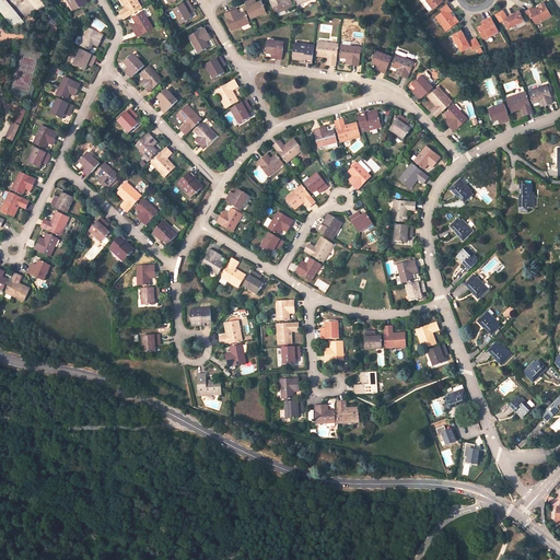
[(42,11),(32,0),(27,0),(14,11),(24,23),(42,11)]
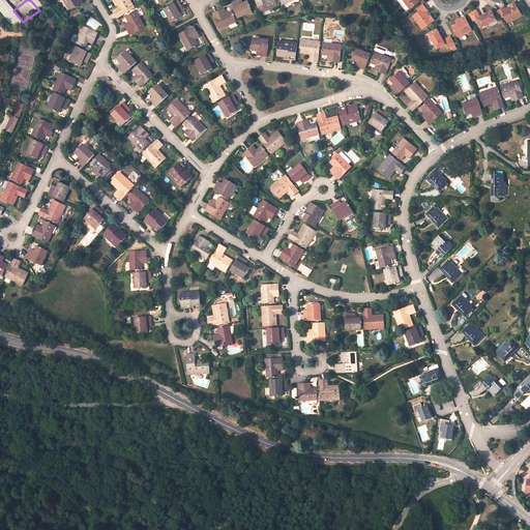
[(72,8),(67,0),(63,0),(69,10),(72,8)]
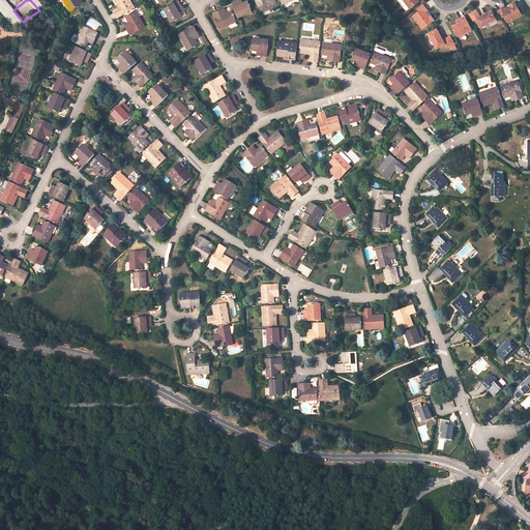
[(117,0),(121,7),(119,8),(114,11),(117,18),(135,7),(129,0),(117,0)]
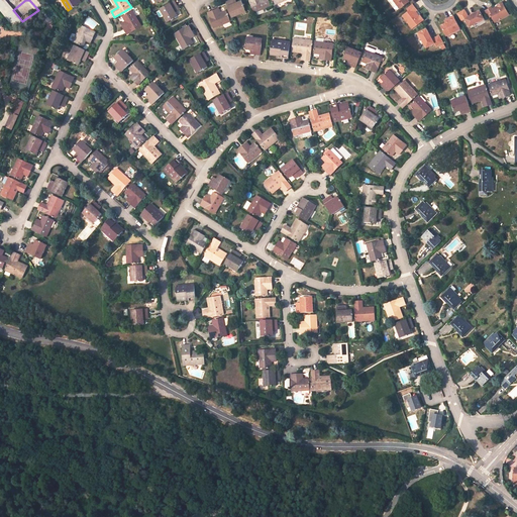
[(174,0),(160,9),(165,17),(167,16),(169,20),(177,16),(174,11),(173,9),(177,6),(174,0)]
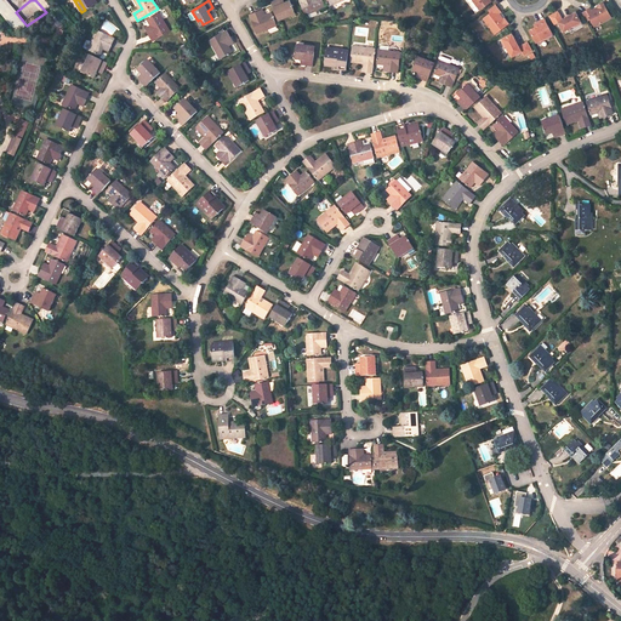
[(277,0),(271,3),(279,21),(289,17),(288,13),(294,11),(290,1),(284,4),(280,5),(278,0),(277,0)]
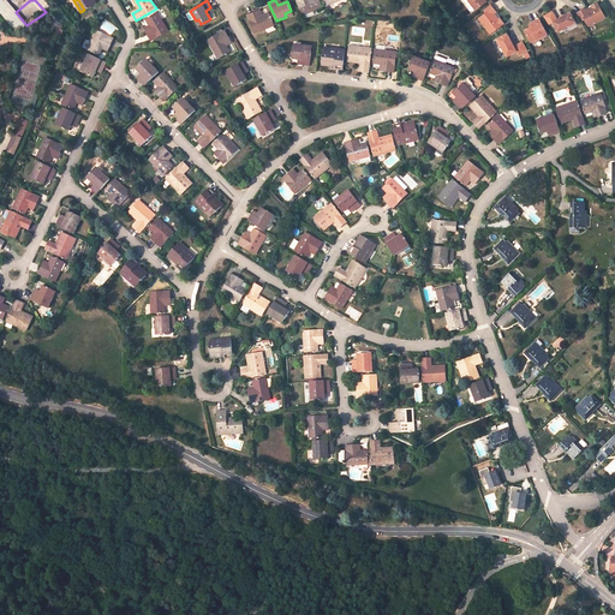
[(296,0),(303,16),(322,7),(318,0),(296,0)]
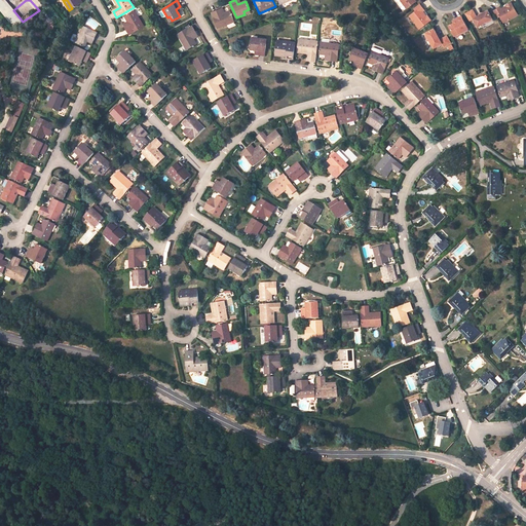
[(400,0),(407,8),(417,0),(400,0)]
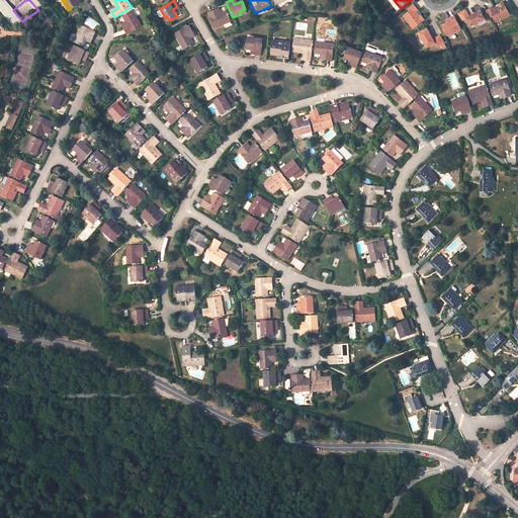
[(496,22),(510,14),(503,3),(498,5),(499,6),(495,9),(494,10),(492,7),(486,11),(490,17),(492,16),(496,22)]
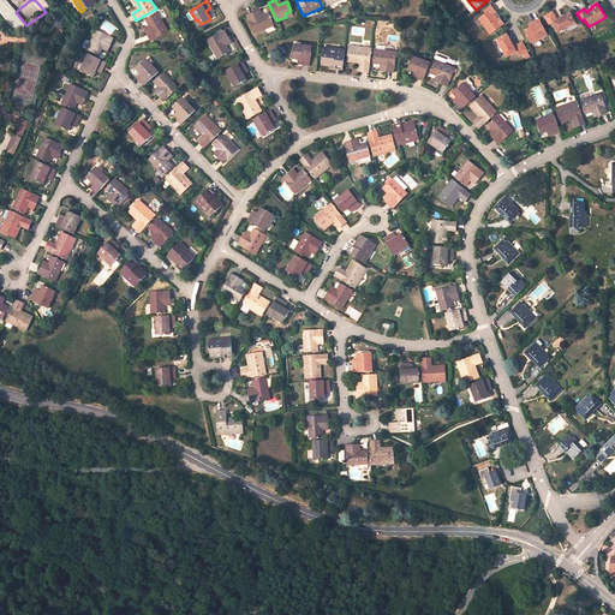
[(478,19),(490,34),(503,24),(500,19),(499,19),(495,16),(494,16),(493,15),(496,12),(490,6),(484,11),(485,13),(478,19)]
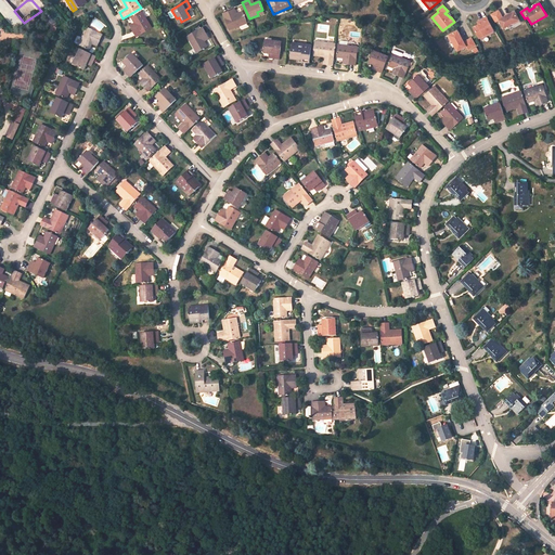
[(247,23),(242,12),(236,14),(234,15),(232,11),(222,14),(230,30),(247,23)]
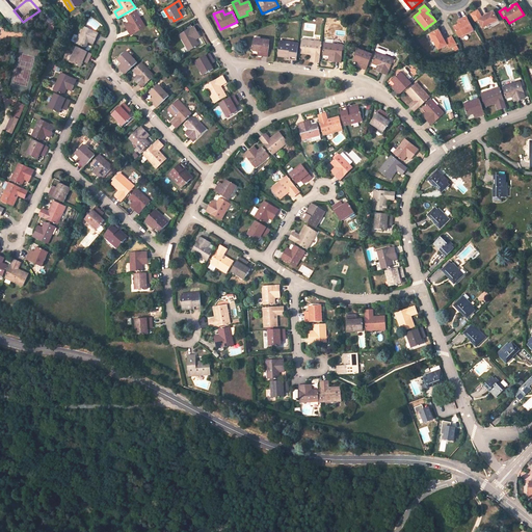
[(498,20),(493,11),(481,18),(478,10),(471,14),(475,22),(478,20),(482,27),(491,22),(491,23),(498,20)]
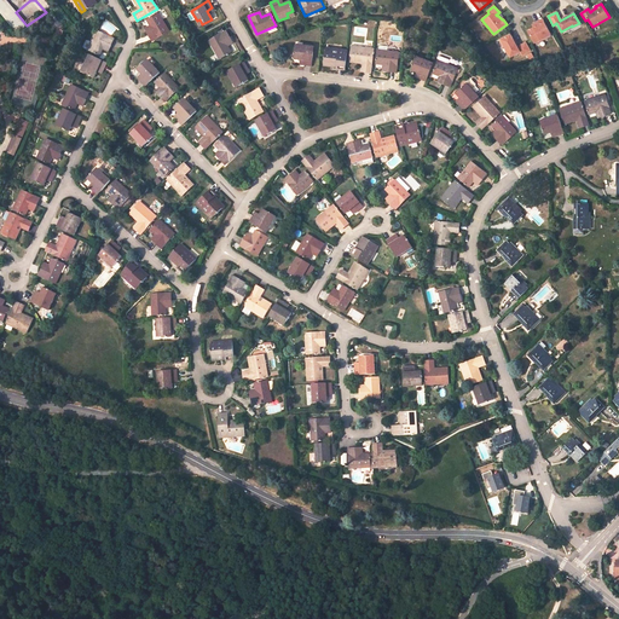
[(152,40),(169,30),(158,13),(148,19),(150,25),(152,28),(148,32),(152,40)]
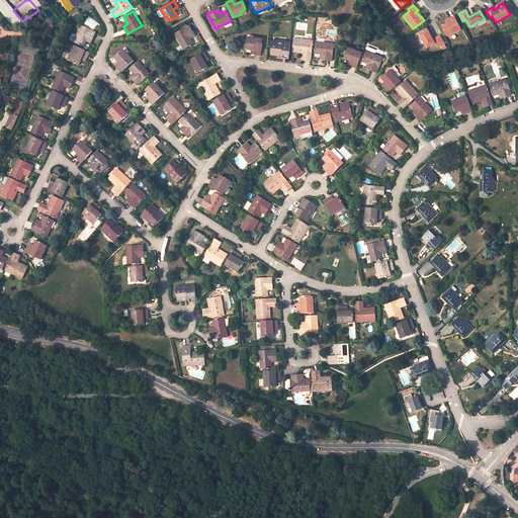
[(447,36),(460,28),(453,16),(448,19),(448,20),(446,22),(446,23),(441,26),(447,36)]
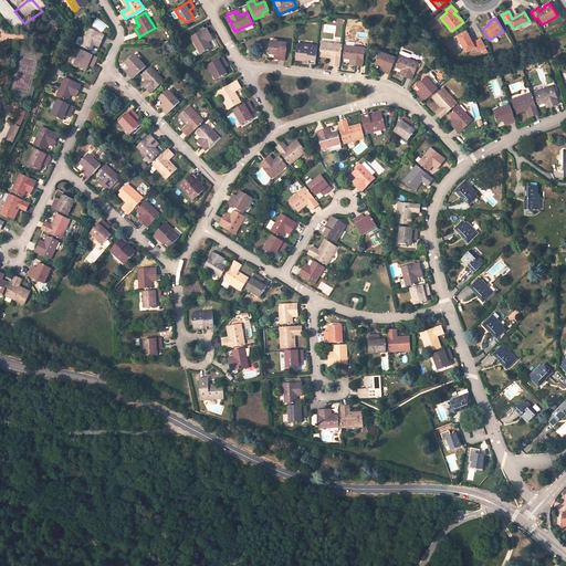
[(87,29),(80,45),(91,51),(94,45),(95,43),(100,45),(104,37),(87,29)]
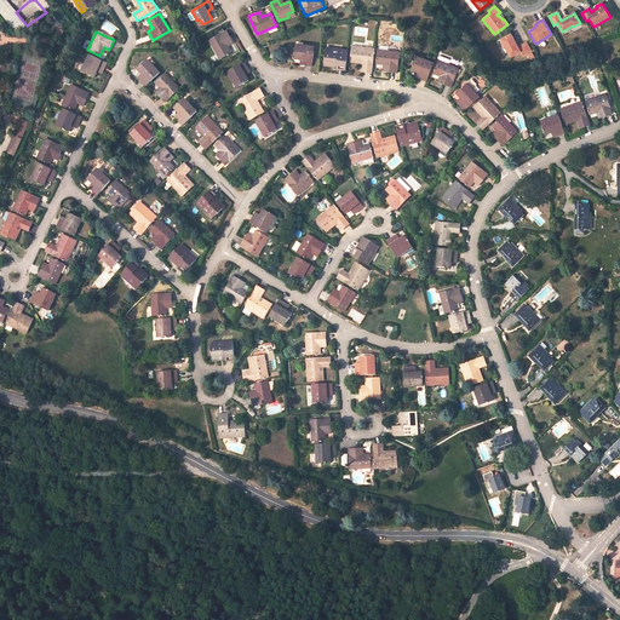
[(225,32),(210,41),(219,59),(231,52),(228,47),(227,44),(231,41),(225,32)]
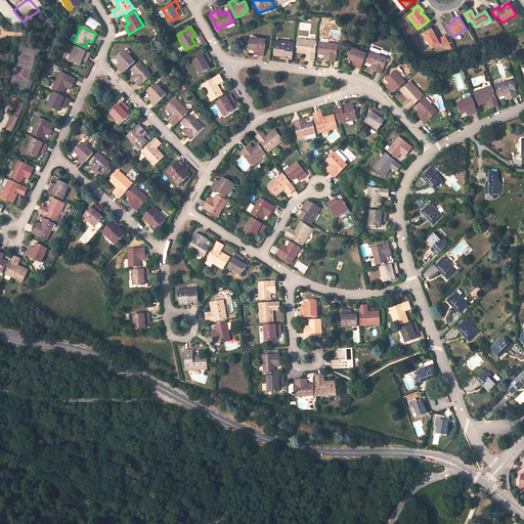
[(432,30),(423,34),(426,40),(427,39),(432,48),(439,44),(441,47),(448,43),(444,37),(438,40),(436,38),(435,35),(432,30)]
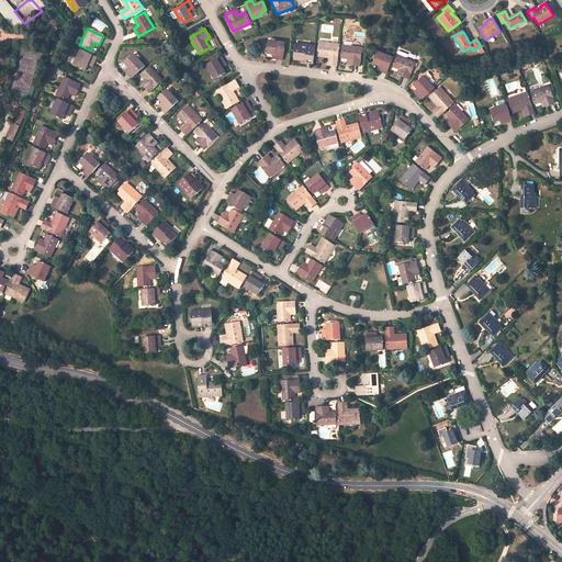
[(283,60),(285,42),(269,41),(267,54),(273,54),(277,54),(276,59),(283,60)]
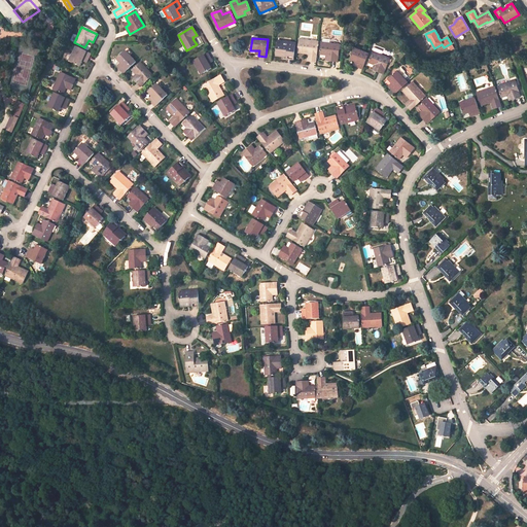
[(318,42),(300,39),(299,50),(309,51),(309,55),(309,61),(316,62),(318,42)]
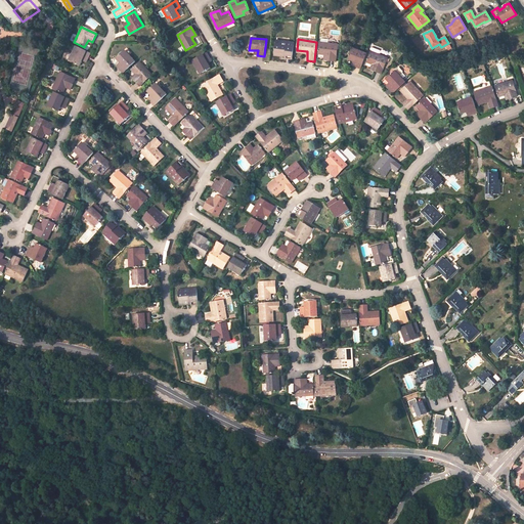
[(292,59),(294,43),(289,42),(289,45),(275,44),(274,53),(286,54),(286,57),(285,58),(292,59)]
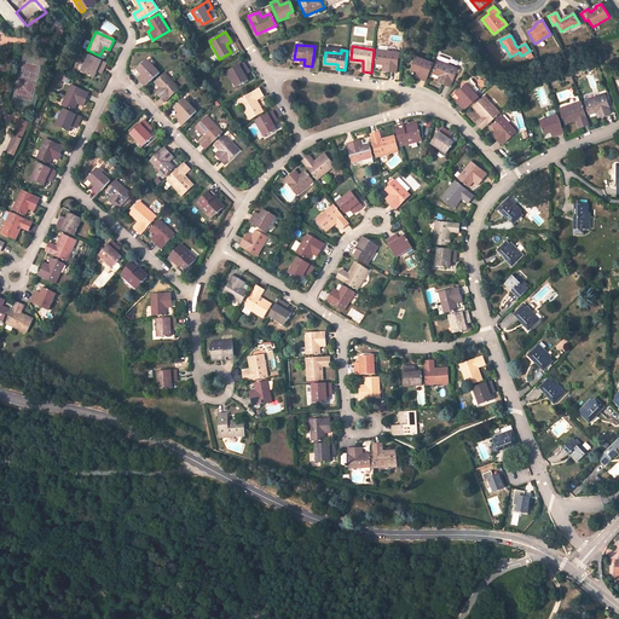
[(399,53),(379,51),(377,65),(383,65),(387,65),(386,71),(397,73),(399,53)]
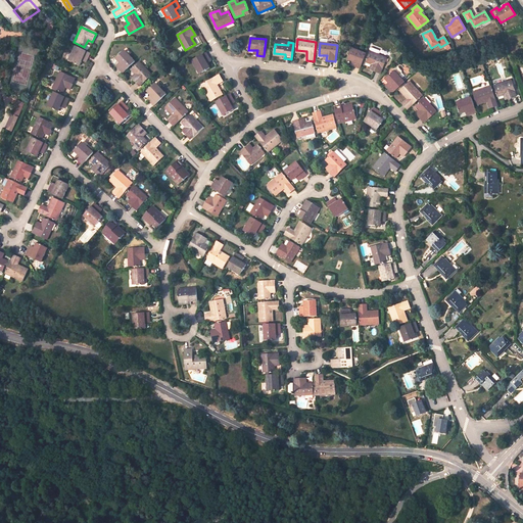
[(91,53),(75,46),(70,55),(74,56),(70,61),(80,65),(82,60),(83,58),(88,60),(91,53)]
